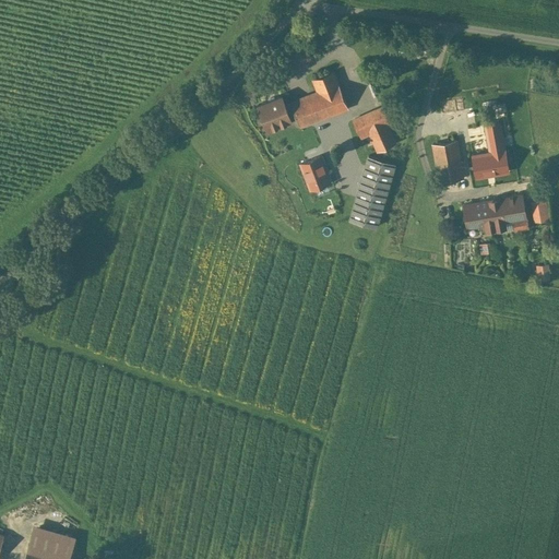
[(312,79),(317,92),(326,116),(347,108),(333,71),(312,79)]
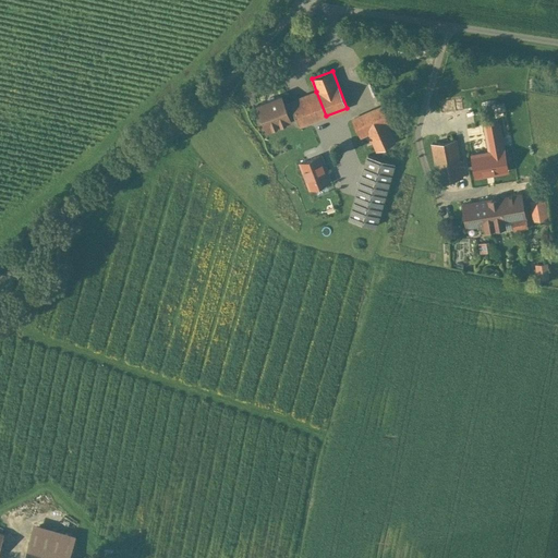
[(316,92),(290,102),(296,119),(300,125),(326,116),(316,92)]
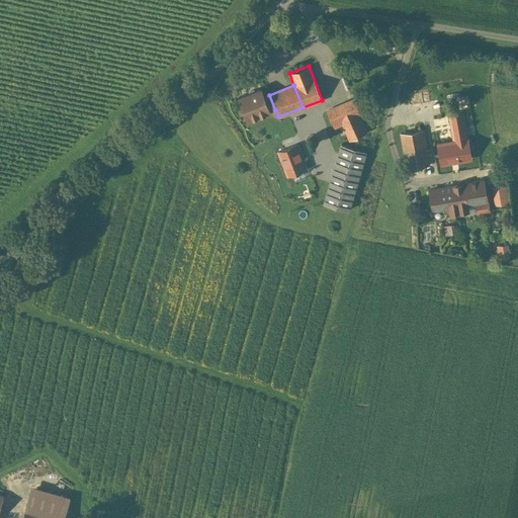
[(261,89),(239,97),(244,110),(245,110),(249,120),(270,112),(264,97),(261,89)]
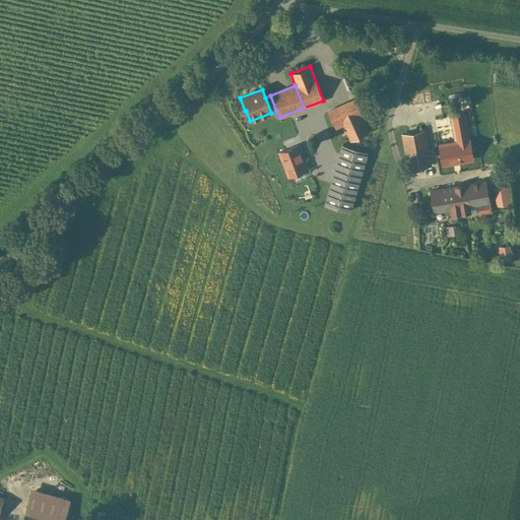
[(367,94),(328,112),(335,128),(343,124),(351,141),(368,134),(363,121),(377,115),(367,94)]
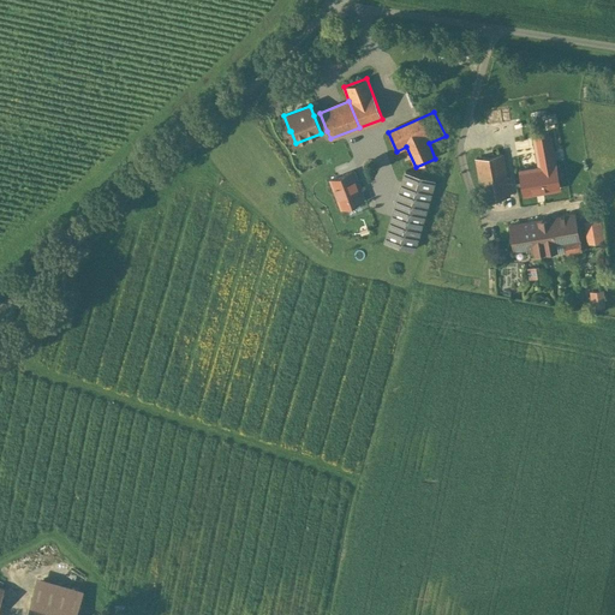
[(320,113),(314,115),(321,133),(327,131),(320,113)]
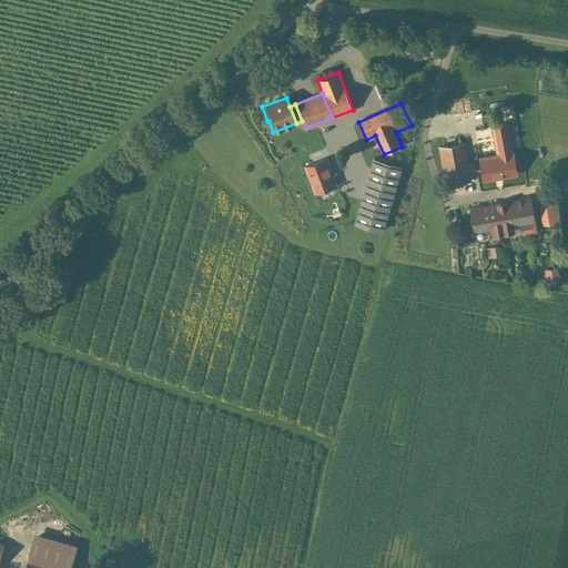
[(507,124),(493,127),(498,155),(513,153),(507,124)]
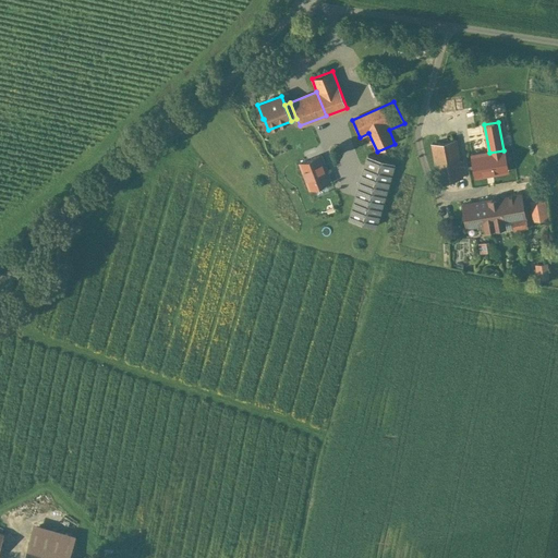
[(456,140),(432,144),(438,182),(462,179),(456,140)]
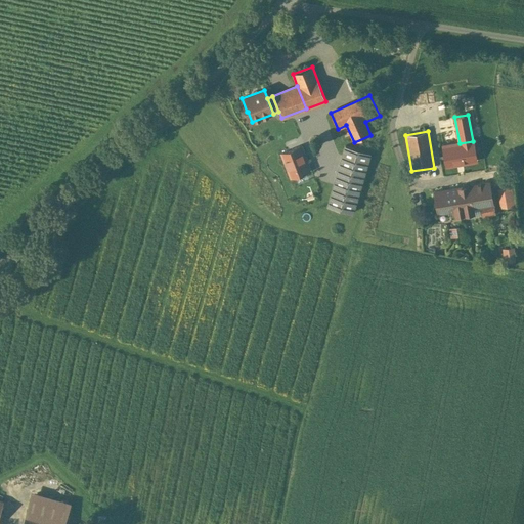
[(443,146),(437,147),(440,166),(446,164),(447,166),(476,160),(473,141),(460,143),(457,132),(441,135),(443,146)]
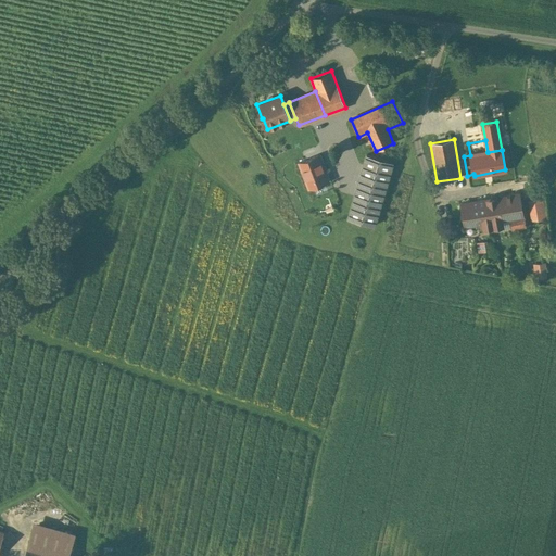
[(318,155),(299,164),(310,189),(327,182),(318,155)]
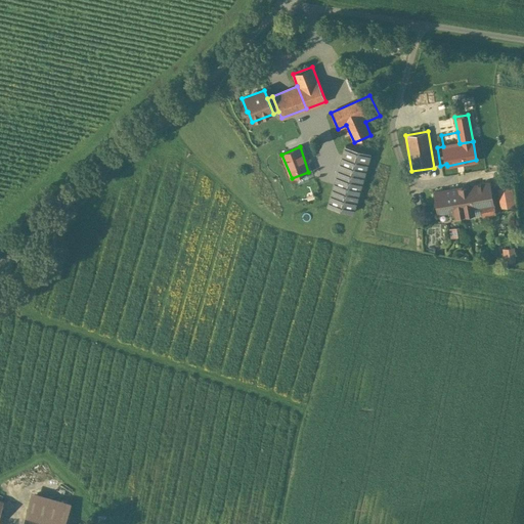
[(369,154),(345,146),(326,206),(352,213),(369,154)]
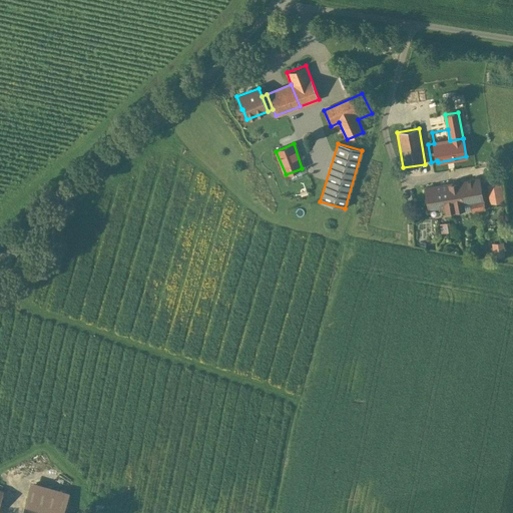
[(480,178),(426,188),(429,209),(470,202),(472,212),(485,209),(480,178)]
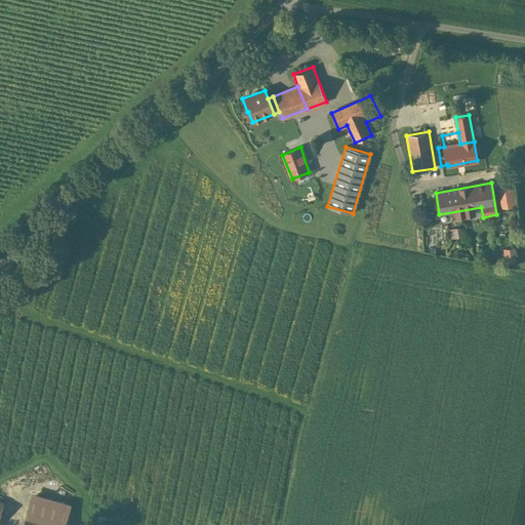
[(503,246),(503,261),(517,261),(516,246),(503,246)]
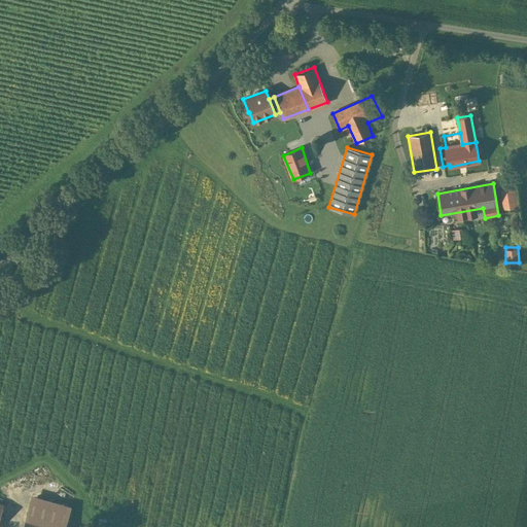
[(66,526),(72,506),(32,495),(22,526),(66,526)]
